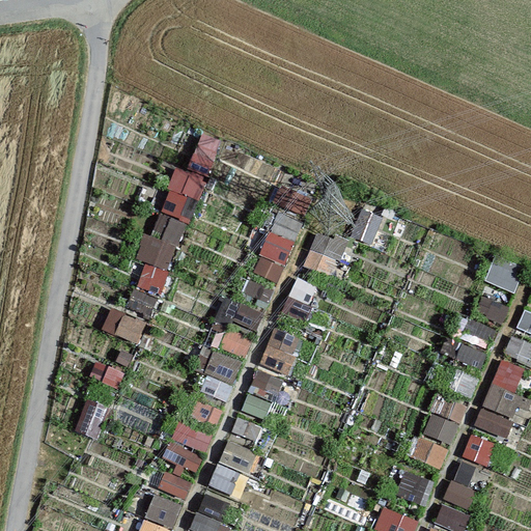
[(207,180),(224,142),(206,134),(190,172),(207,180)]
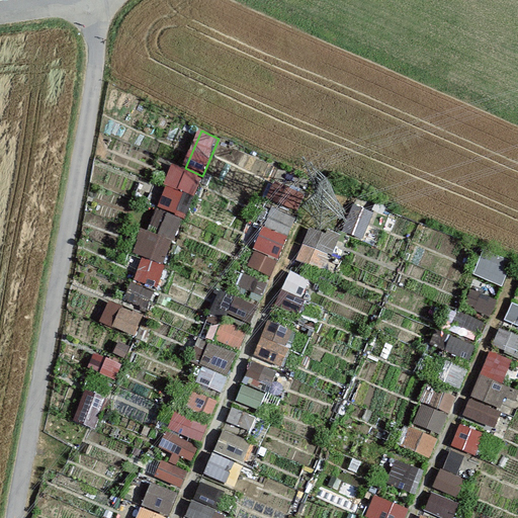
[(165,290),(194,173),(165,165),(137,283),(165,290)]
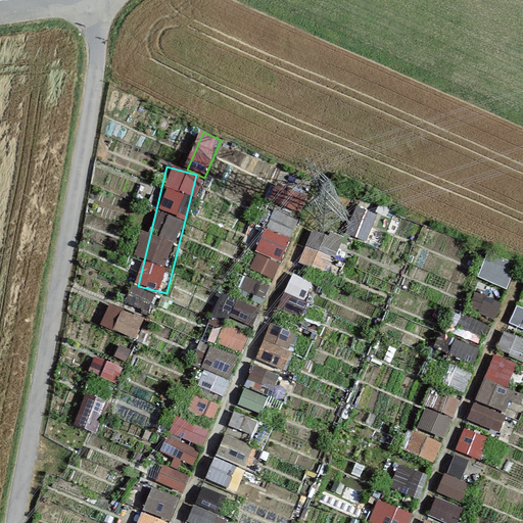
[(278,184),(272,198),(298,211),(305,197),(278,184)]
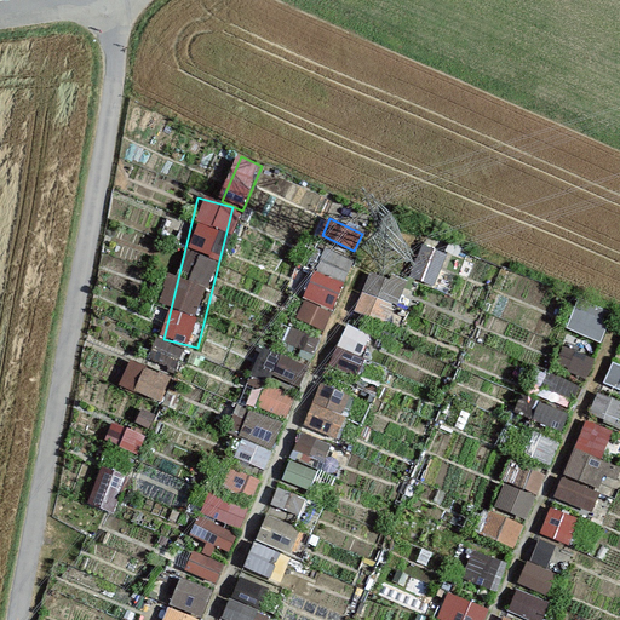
[(316,263),(297,322),(328,332),(348,274),(316,263)]
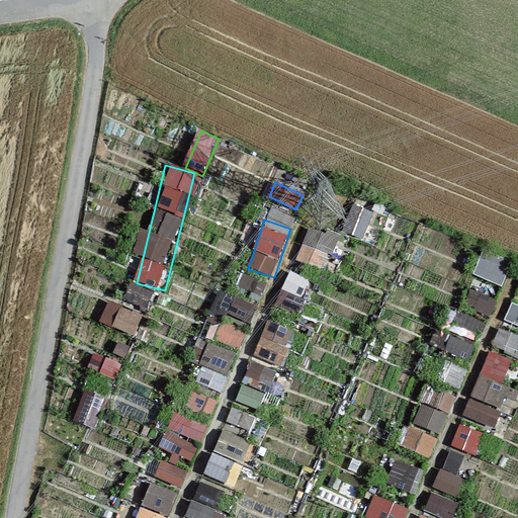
[(308,226),(298,261),(332,270),(341,235),(308,226)]
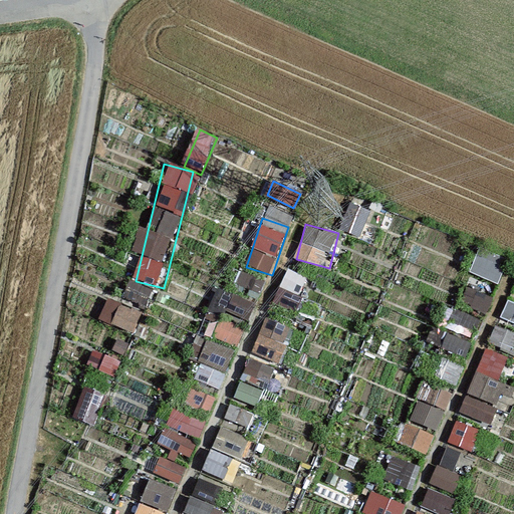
[(297,307),(308,277),(288,270),(277,299),(297,307)]
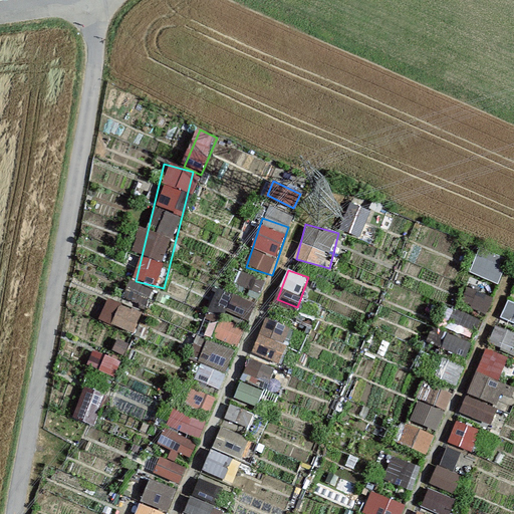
[(109,298),(100,319),(137,333),(146,312),(109,298)]
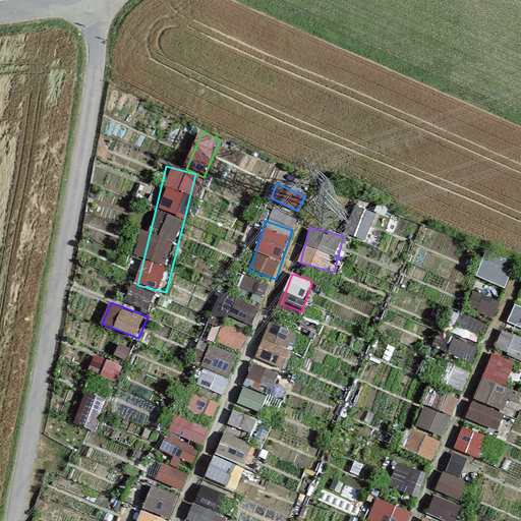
[(271,322),(238,402),(266,412),(297,332),(271,322)]
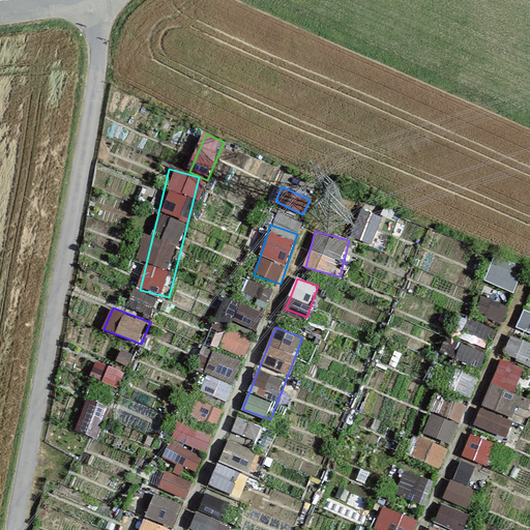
[(221,348),(247,356),(254,339),(227,329),(221,348)]
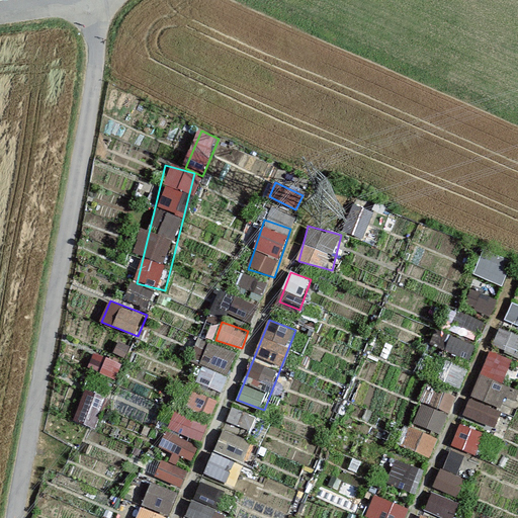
[(517,339),(499,332),(495,343),(517,350),(517,339)]
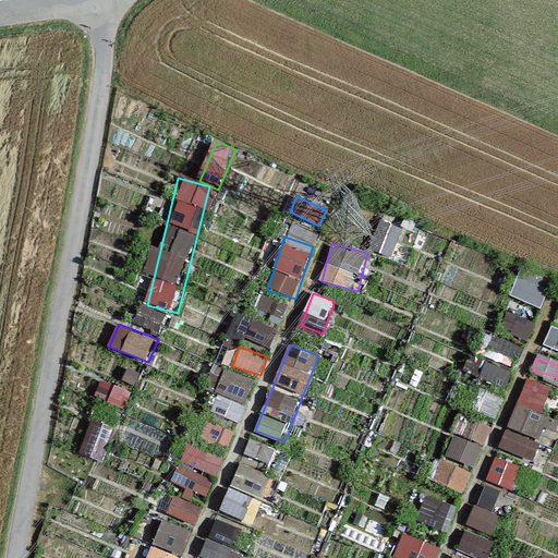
[(242,422),(258,378),(230,367),(213,411),(242,422)]
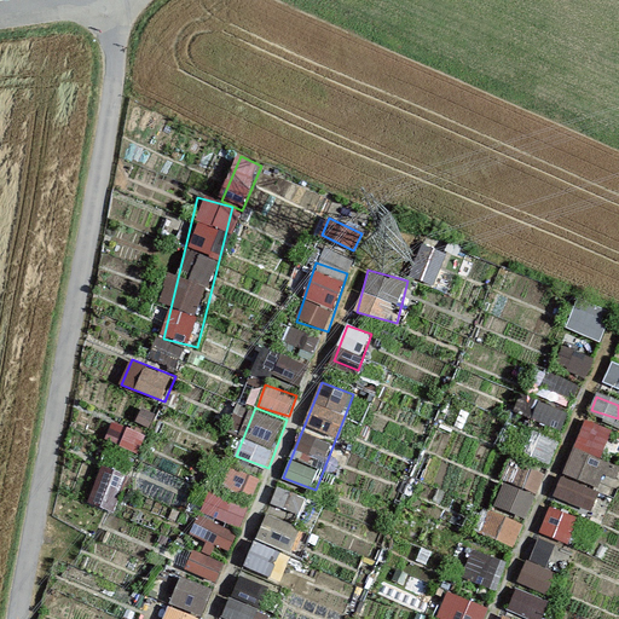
[(555,497),(588,510),(618,433),(618,431),(586,418),(555,497)]
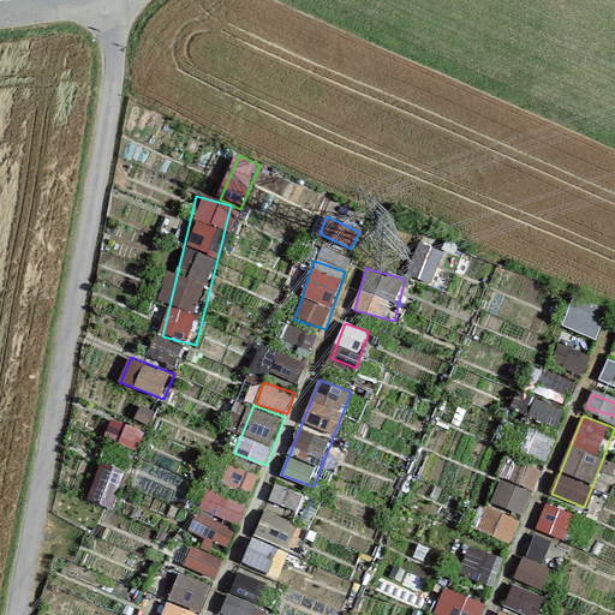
[(513,458),(477,527),(509,544),(545,475),(513,458)]
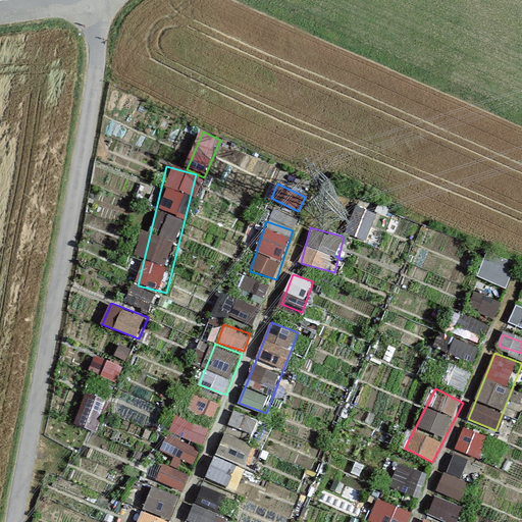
[(194,466),(211,430),(178,414),(161,450),(194,466)]
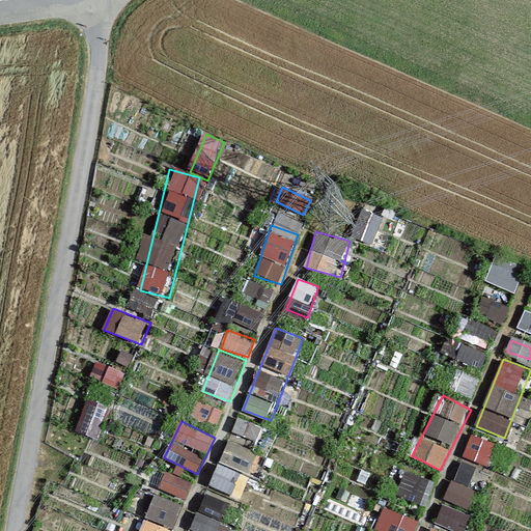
[(472,434),(462,457),(480,465),(491,442),(472,434)]
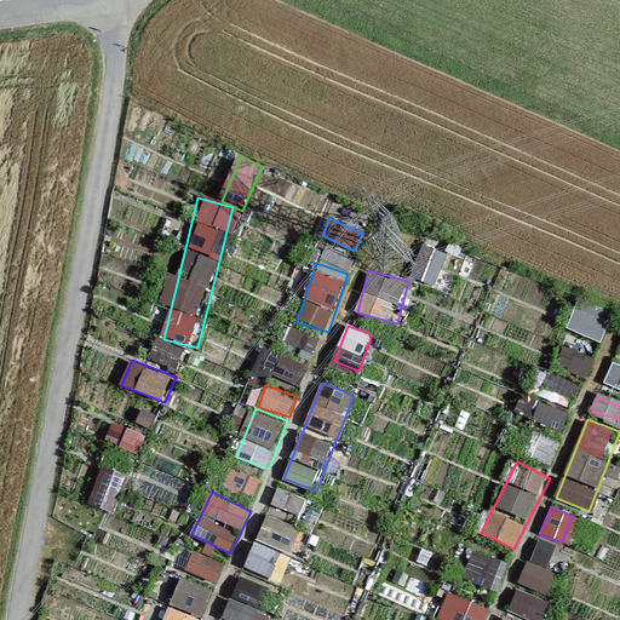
[(246,568),(276,583),(302,528),(271,514),(246,568)]
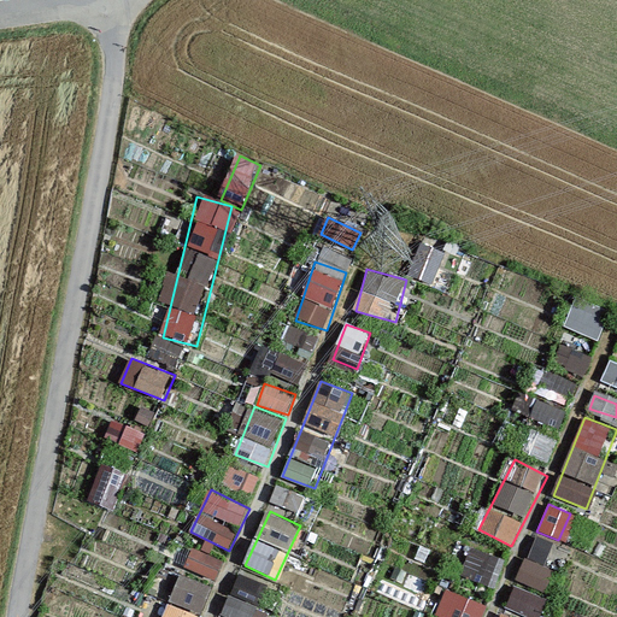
[(194,546),(184,569),(215,582),(224,560),(194,546)]
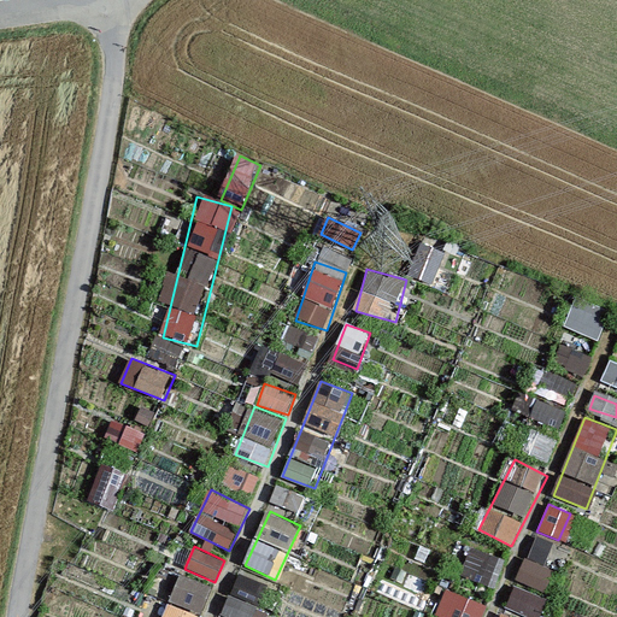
[(201,616),(213,587),(180,574),(163,616),(201,616)]
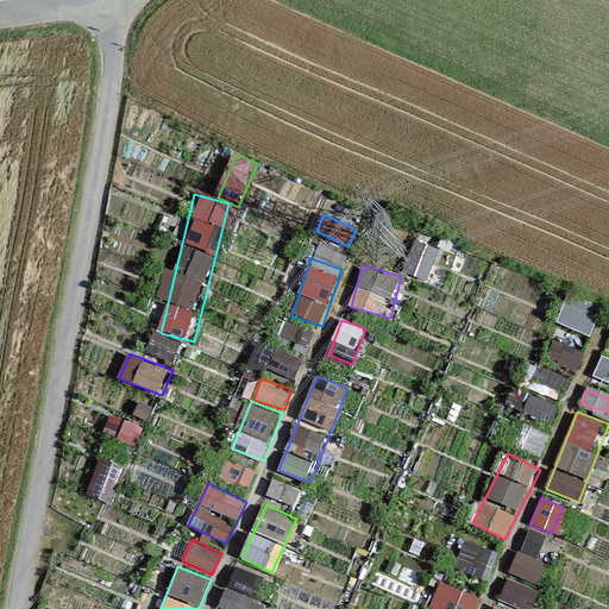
[(236,566),(219,607),(225,608),(253,608),(267,578),(236,566)]
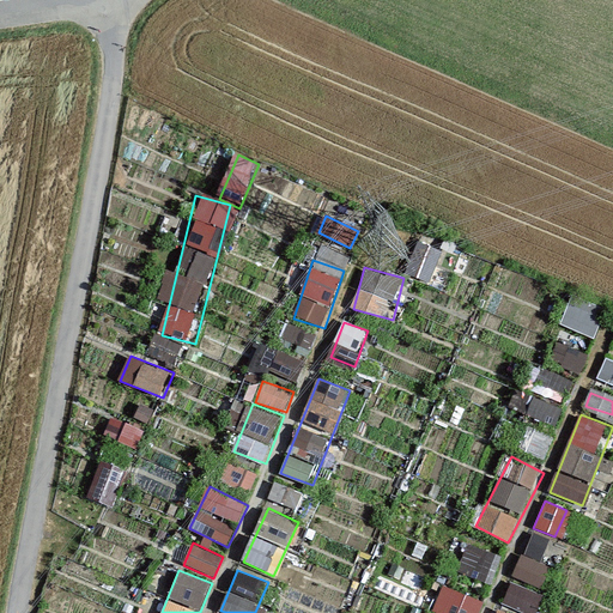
[(432,611),(437,612),(483,612),(487,605),(445,584),(432,611)]
